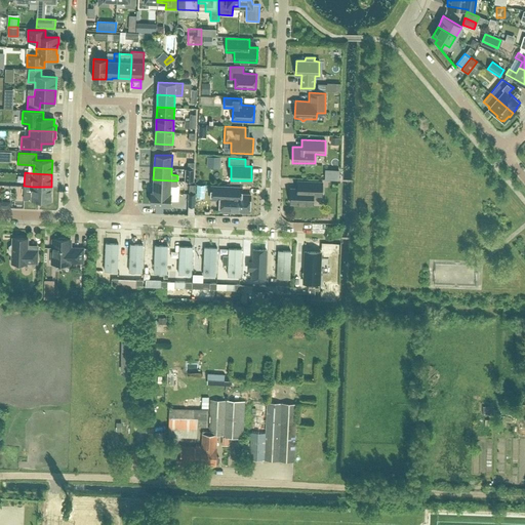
[(177,180),(171,180),(153,179),(153,188),(152,188),(151,192),(170,193),(170,192),(171,186),(177,186),(177,180)]
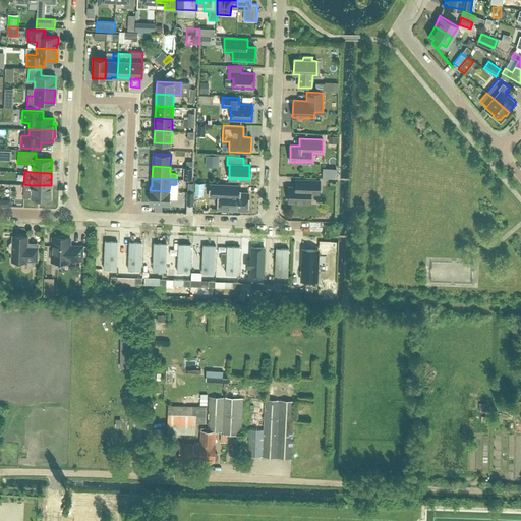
[(320,181),(305,180),(295,180),(295,187),(288,187),(288,201),(310,203),(310,193),(320,193),(320,181)]
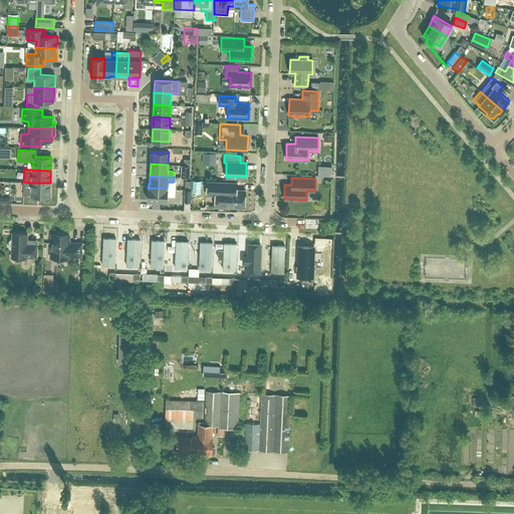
[(23,182),(23,195),(49,197),(50,183),(32,183),(23,182)]
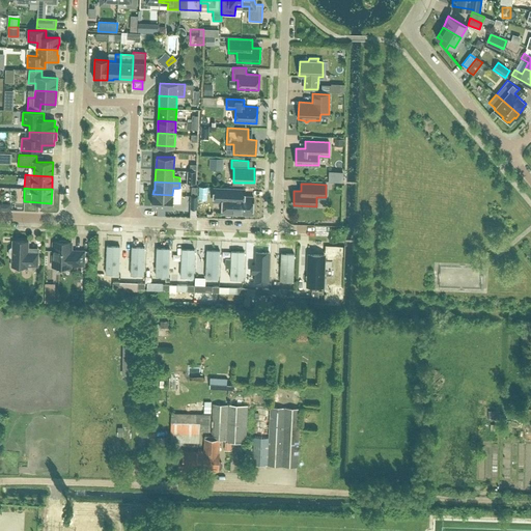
[(236,189),(214,188),(213,201),(222,201),(222,213),(253,214),(253,197),(236,196),(236,189)]
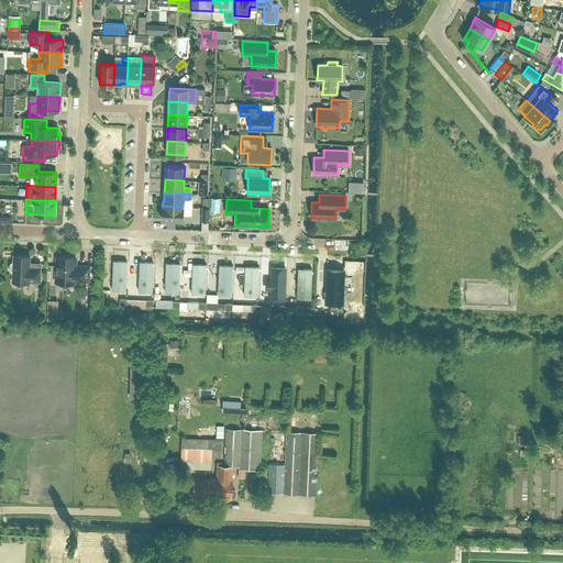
[(183,207),(162,206),(162,219),(183,220),(184,206),(183,206),(183,207)]
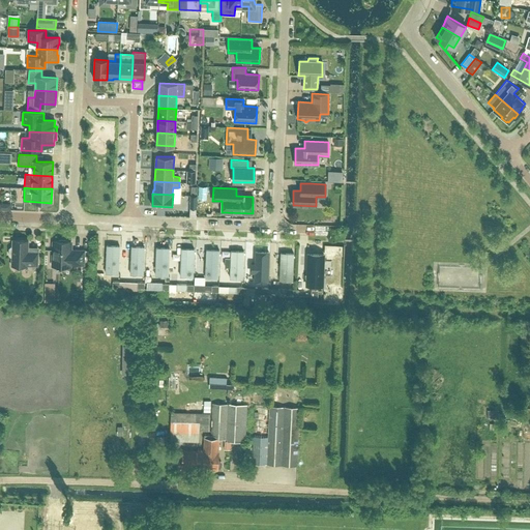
[(8,255),(10,257),(11,257),(11,265),(27,266),(27,265),(37,265),(38,252),(28,252),(28,240),(12,239),(12,246),(11,246),(9,248),(8,255)]
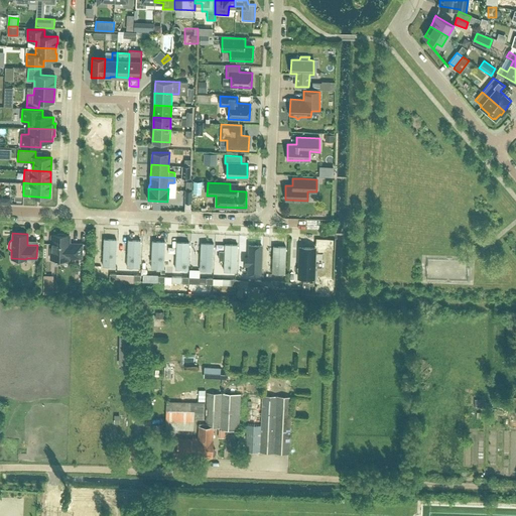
[(52,235),(51,259),(68,259),(69,257),(82,258),(82,244),(69,243),(69,235),(65,235),(63,234),(57,234),(56,235),(52,235)]
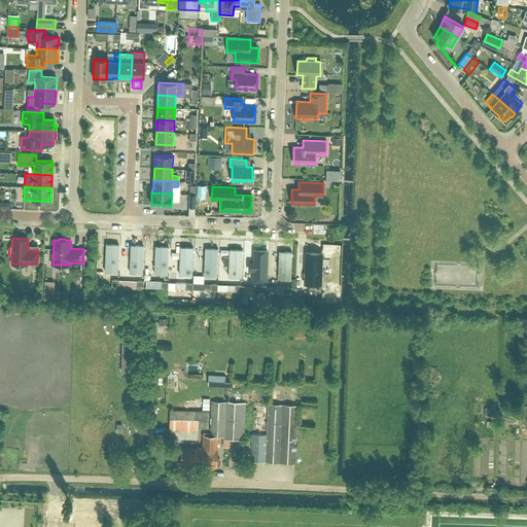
[(119,243),(106,242),(105,271),(118,271),(119,243)]
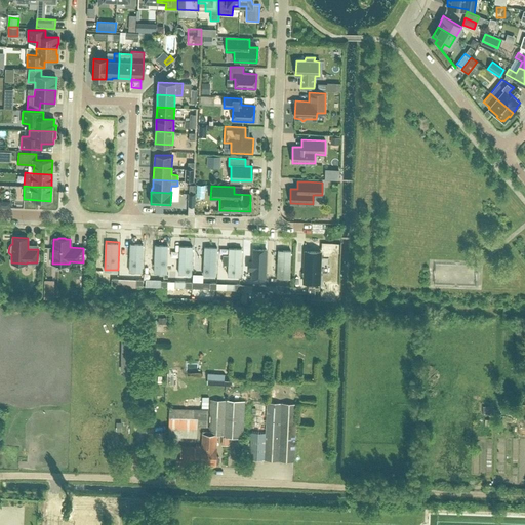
[(144,242),(129,242),(128,270),(143,271),(144,242)]
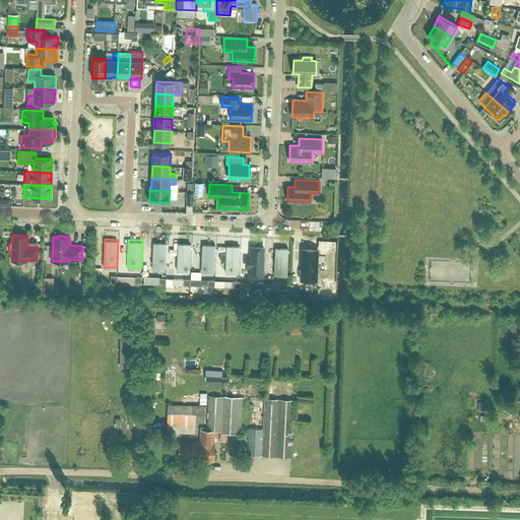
[(167,241),(153,241),(152,268),(166,269),(167,241)]
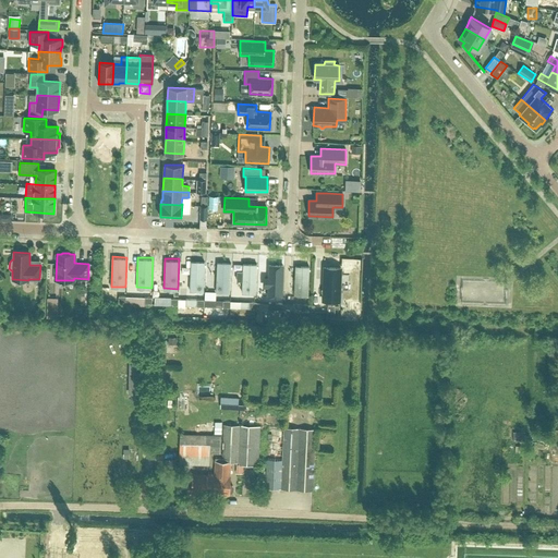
[(205,259),(191,258),(190,289),(204,289),(205,259)]
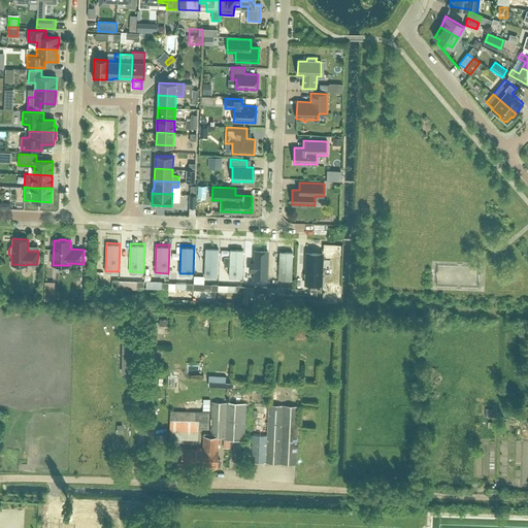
[(219,246),(205,245),(204,274),(218,274),(219,246)]
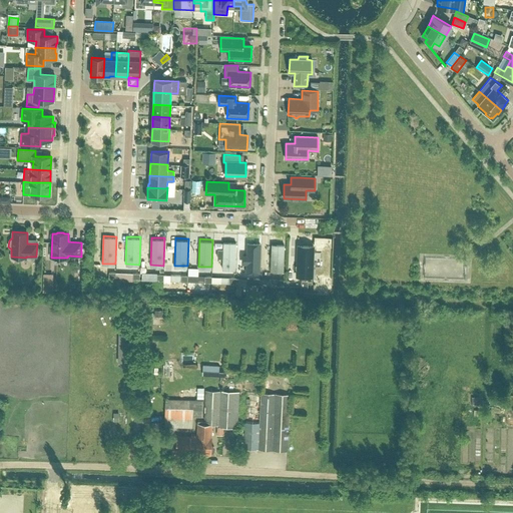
[(236,241),(223,241),(223,247),(218,247),(217,257),(222,257),(222,269),(235,270),(236,241)]
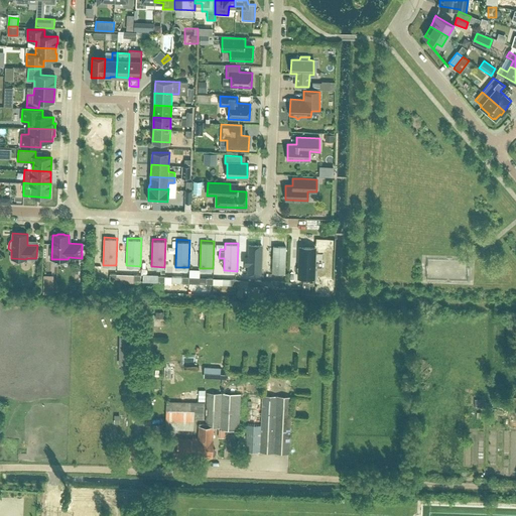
[(286,244),(273,243),(272,271),(285,271),(286,244)]
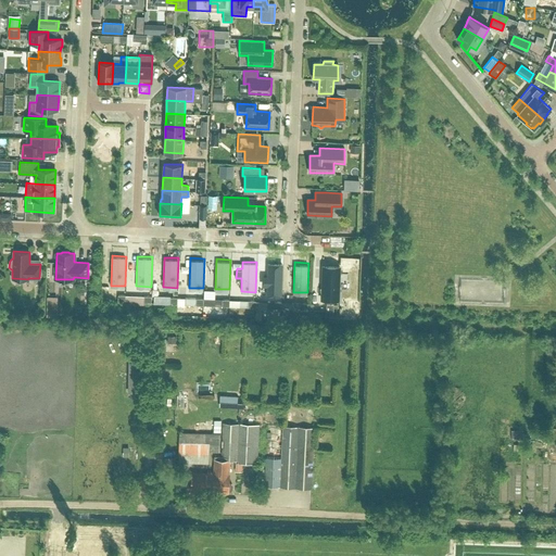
[(321,298),(340,298),(340,263),(321,262),(321,298)]
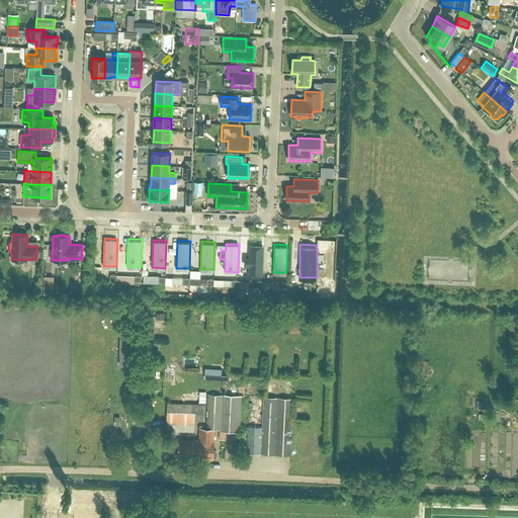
[(263,245),(249,245),(249,256),(245,256),(244,265),(248,265),(248,274),(261,274),(263,245)]
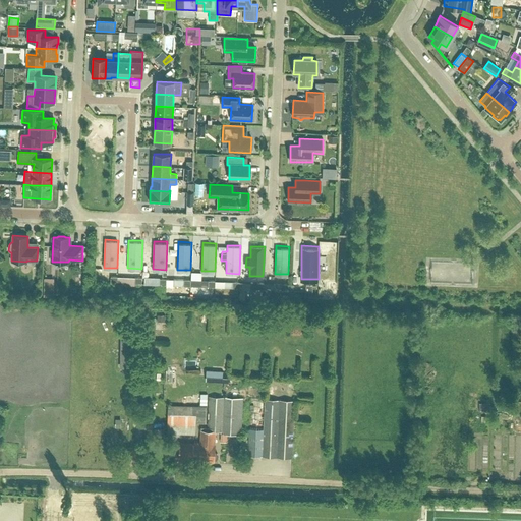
[(133,284),(135,277),(121,275),(119,282),(133,284)]
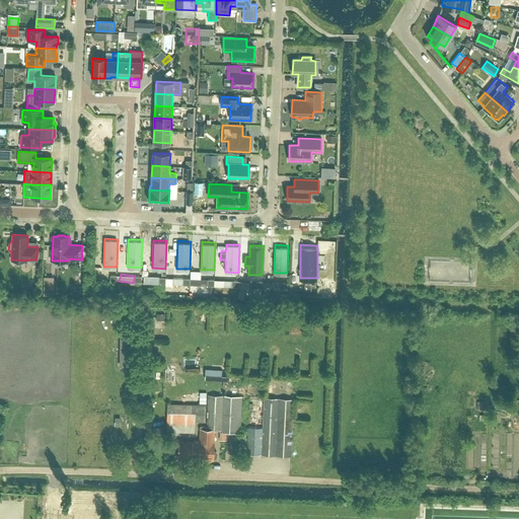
[(195,311),(193,321),(203,323),(205,313),(195,311)]
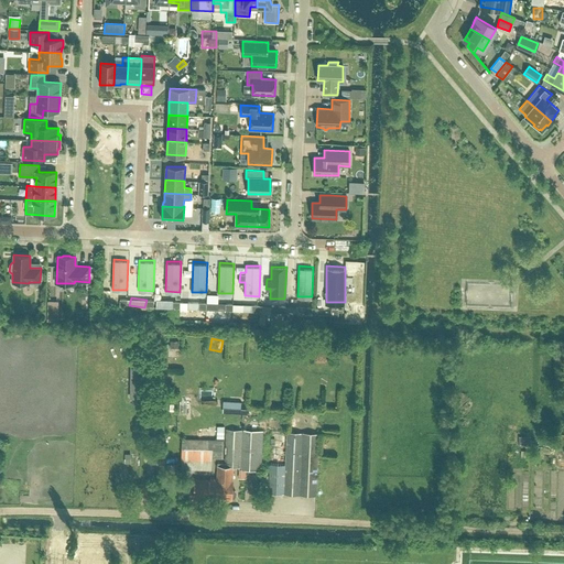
[(258,357),(258,338),(250,338),(249,357),(258,357)]
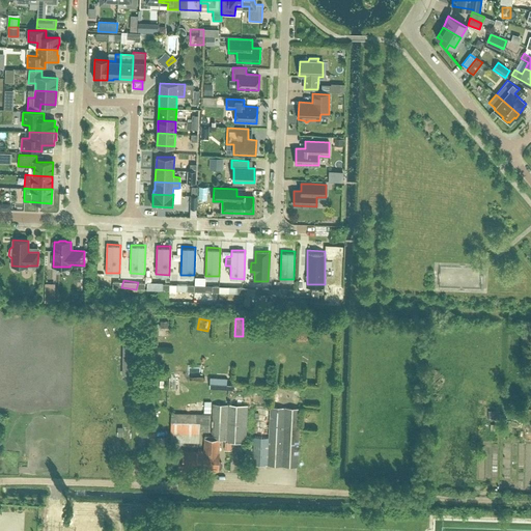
[(122,344),(121,374),(138,375),(138,344),(122,344)]
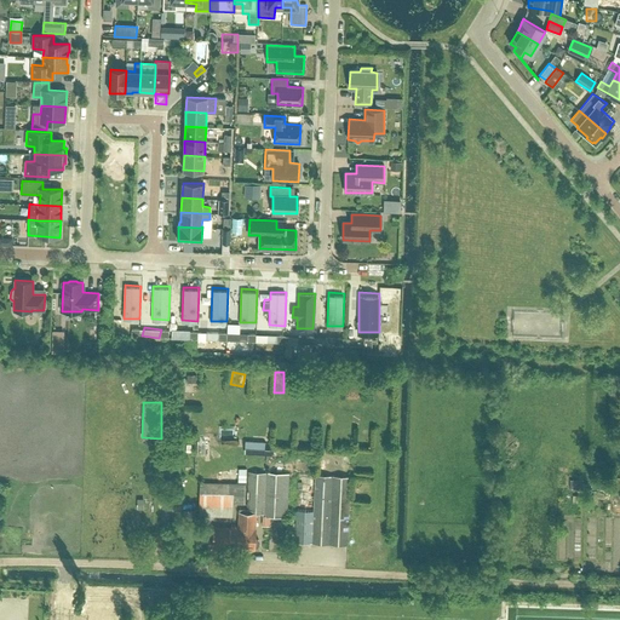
[(197,468),(207,468),(206,438),(196,440),(197,468)]
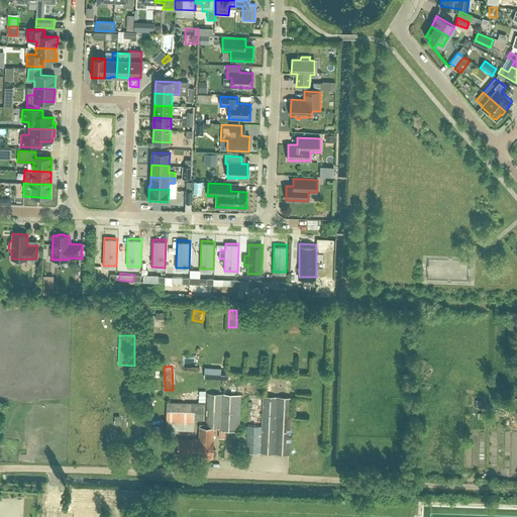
[(204,378),(226,379),(226,369),(204,367),(204,378)]
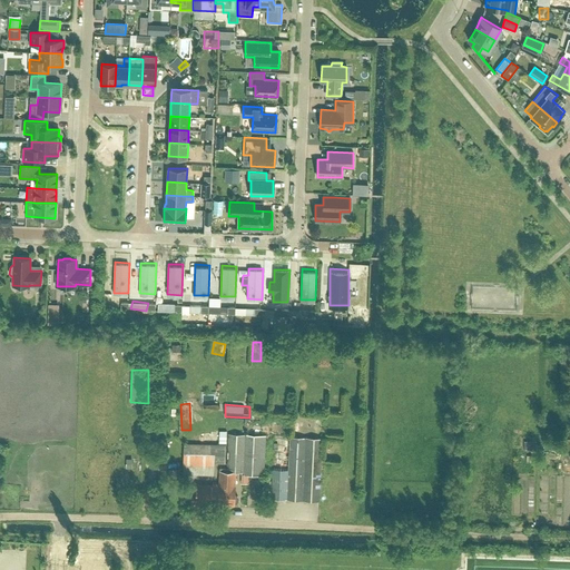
[(170,439),(179,439),(179,425),(170,425),(170,439)]
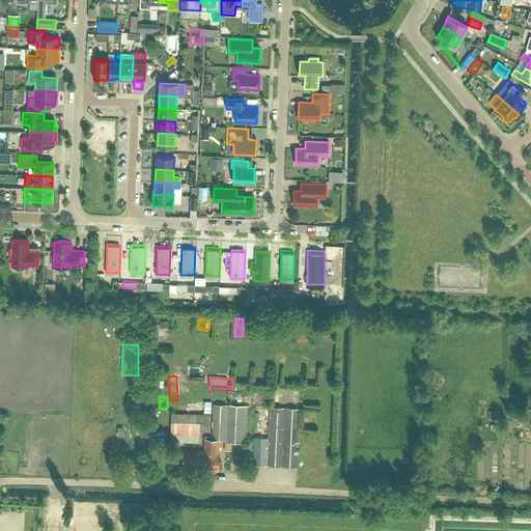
[(224,443),(245,444),(247,406),(213,403),(212,437),(204,436),(203,451),(197,451),(197,452),(183,451),(183,468),(196,469),(196,470),(218,471),(218,469),(221,469),(222,467),(222,465),(221,462),(219,462),(219,452),(217,452),(217,440),(224,440),(224,443)]
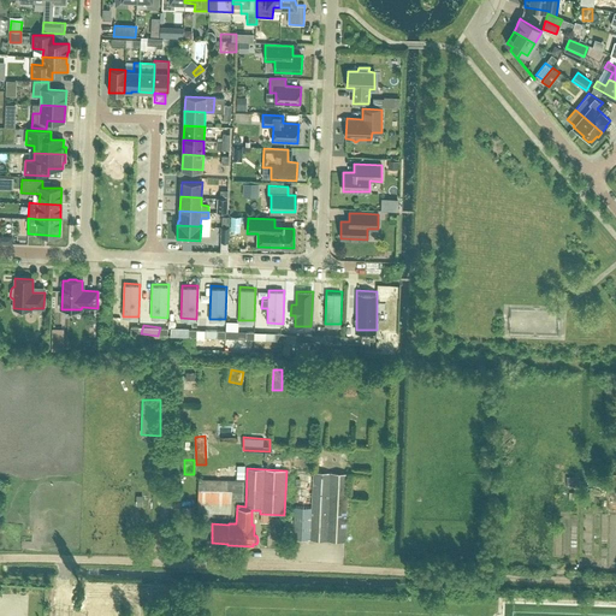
[(344,540),(348,473),(296,471),(292,538),(344,540)]
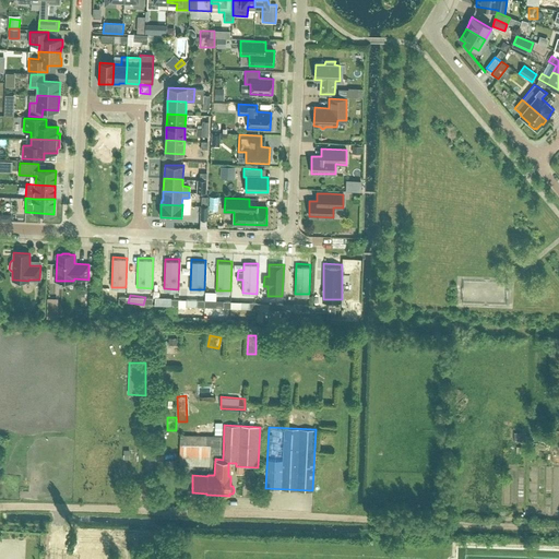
[(180,435),(179,464),(210,465),(211,454),(221,454),(222,436),(180,435)]
